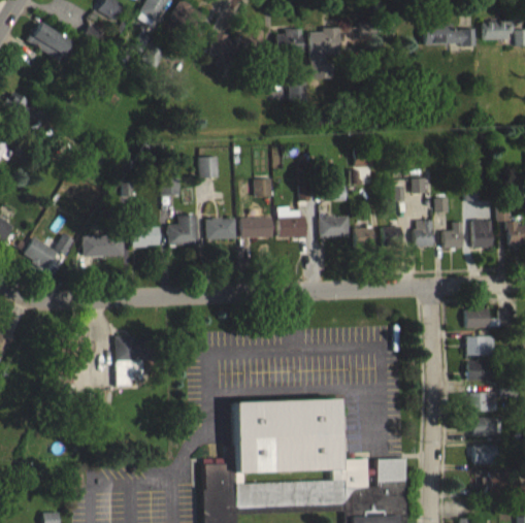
[(115,20),(124,4),(117,0),(102,0),(97,10),(115,20)]
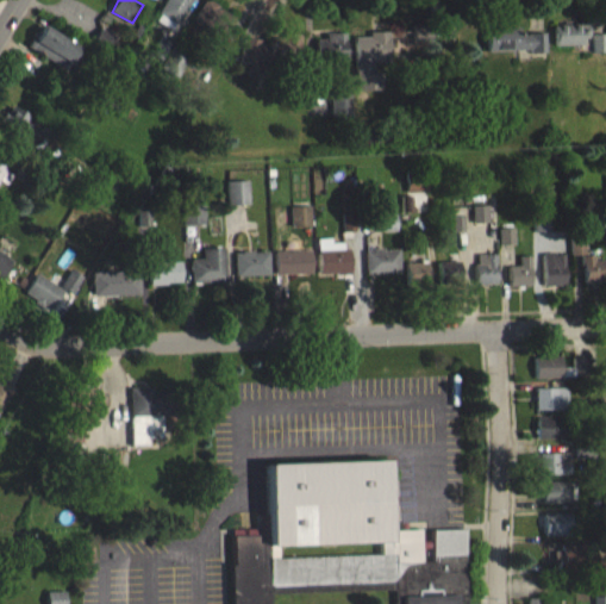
[(168,0),(158,22),(179,31),(193,0),(168,0)]
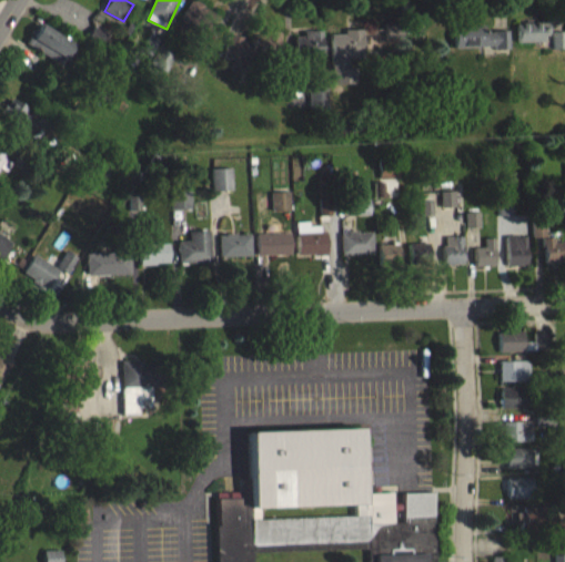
[(181,19),(209,37),(221,16),(197,0),(193,0),(181,19)]
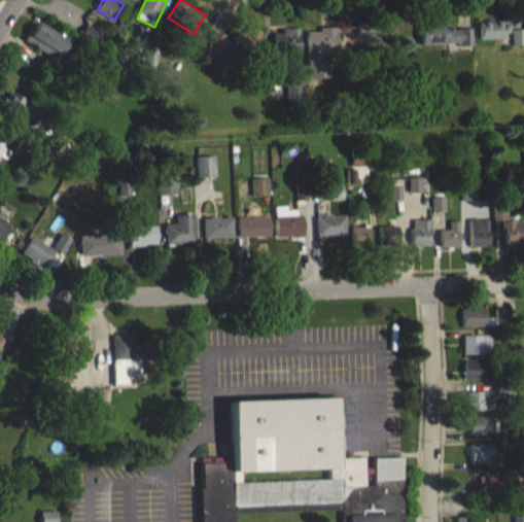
[(482,21),(482,39),(510,38),(509,21),(482,21)]
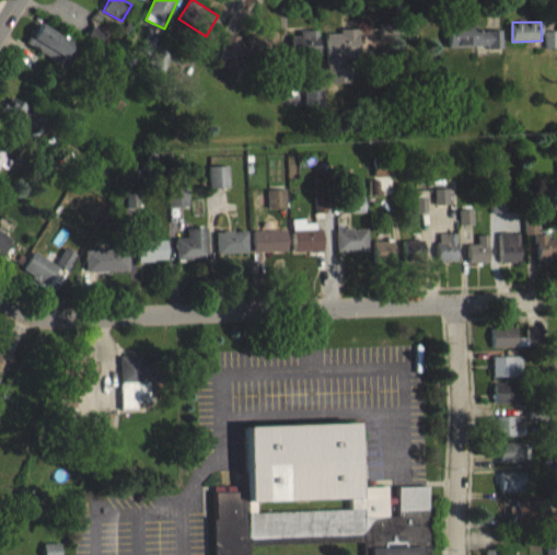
[(30,46),(65,62),(74,41),(41,24),(30,46)]
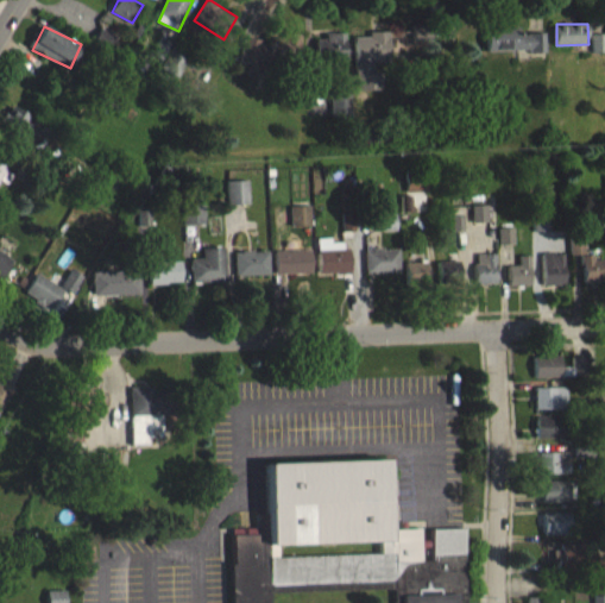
[(487,29),(489,52),(548,50),(548,33),(521,35),(521,27),(487,29)]
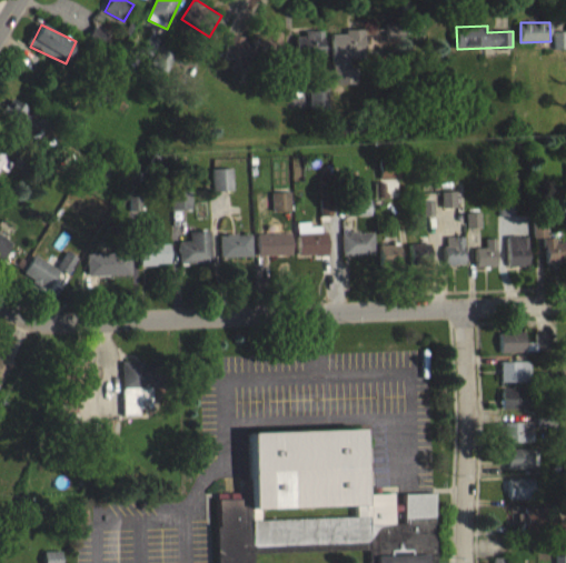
[(229,34),(227,52),(279,60),(284,33),(252,29),(251,37),(229,34)]
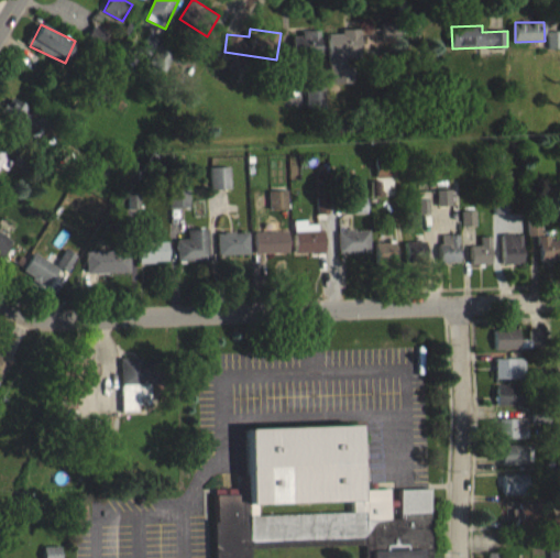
[(362,57),(361,29),(342,30),(343,34),(329,34),(330,84),(355,83),(354,67),(347,67),(347,58),(362,57)]
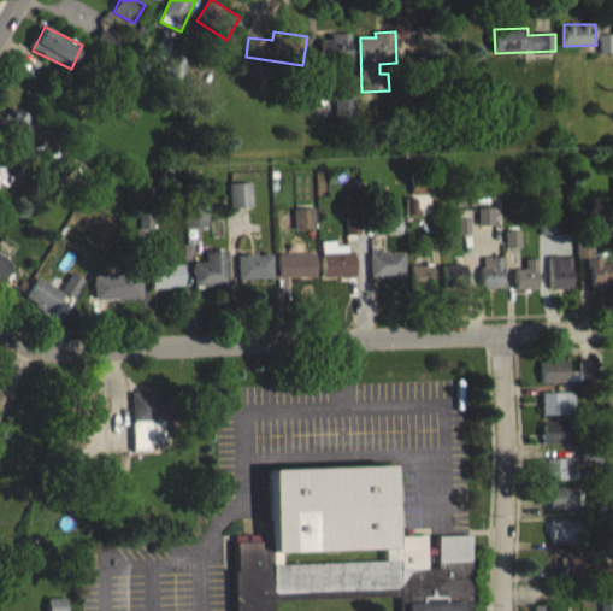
[(322,39),(322,62),(352,60),(352,34),(331,34),(331,39),(322,39)]
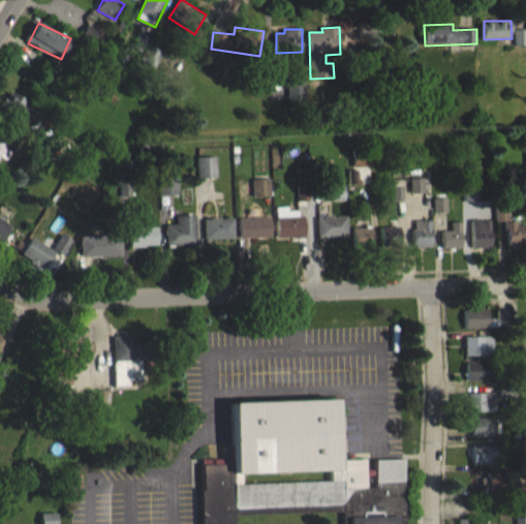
[(525,30),(517,30),(517,45),(525,45),(525,30)]
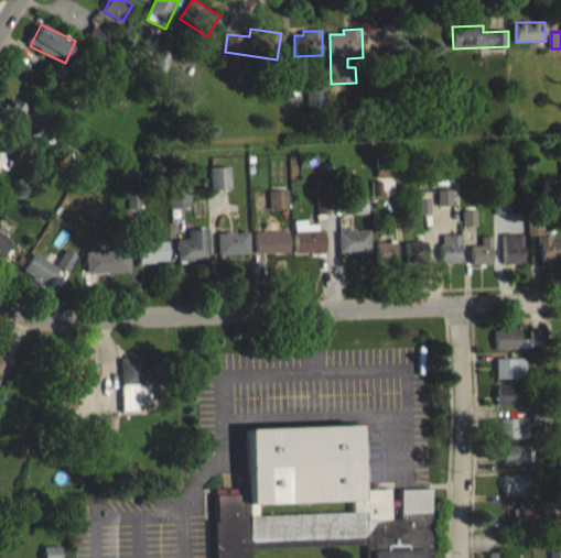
[(168,68),(176,54),(162,45),(153,58),(168,68)]
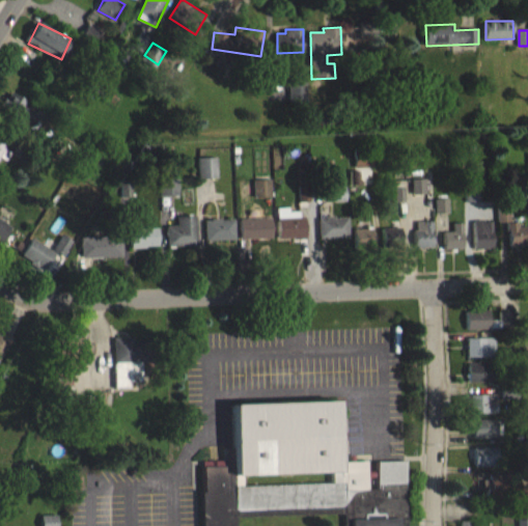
[(290,100),(290,79),(270,79),(270,100),(290,100)]
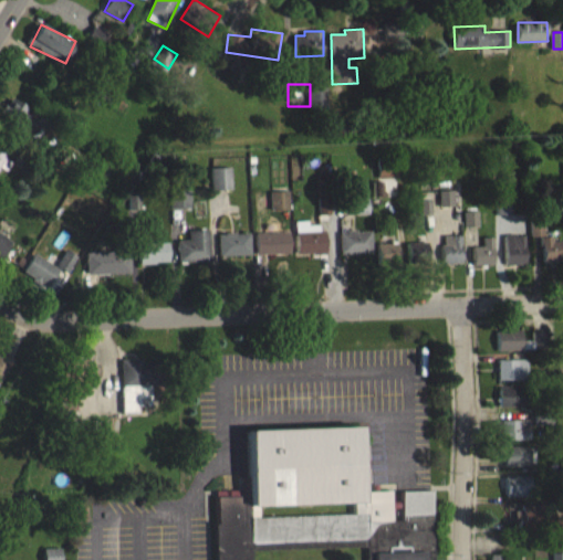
[(310,108),(329,108),(327,84),(310,85),(310,108)]
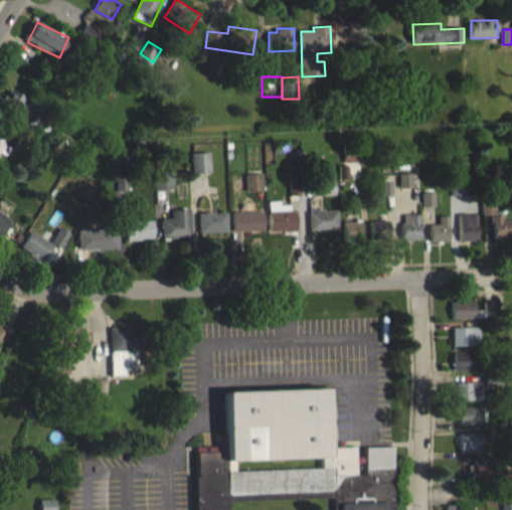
[(0,112),(19,121),(29,98),(9,89),(0,109),(0,112)]
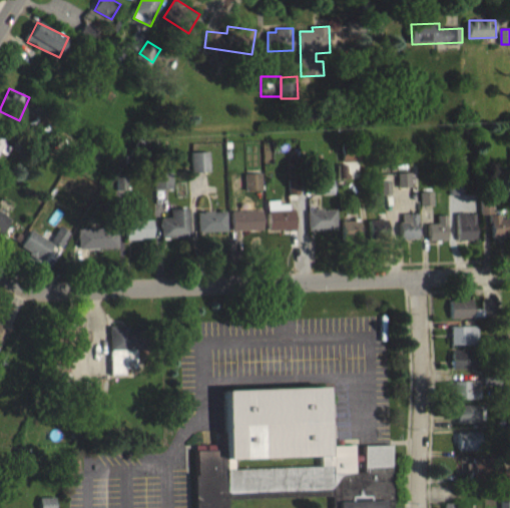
[(7,155),(14,145),(0,136),(0,152),(1,151),(7,155)]
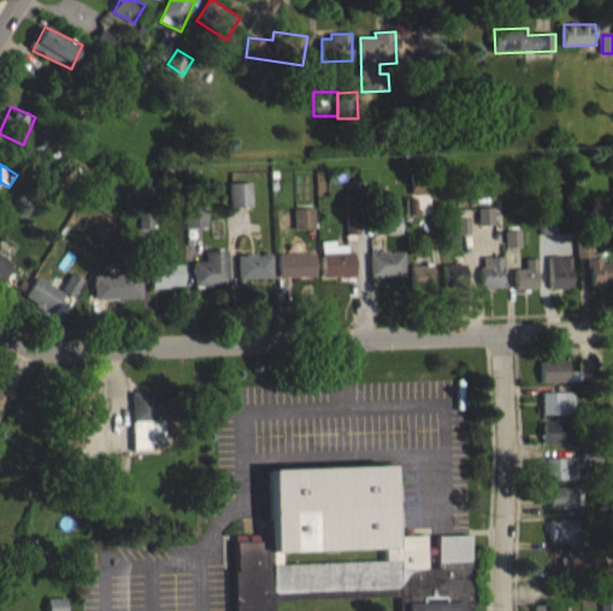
[(231,183),(233,207),(254,206),(253,182),(231,183)]
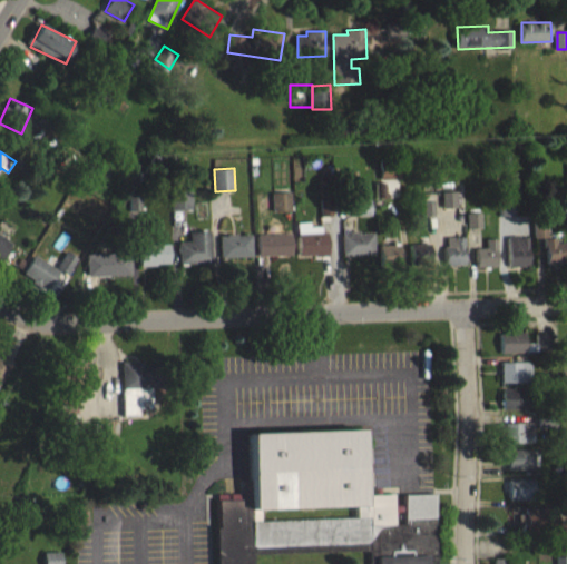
[(174,191),(174,210),(194,210),(194,191),(174,191)]
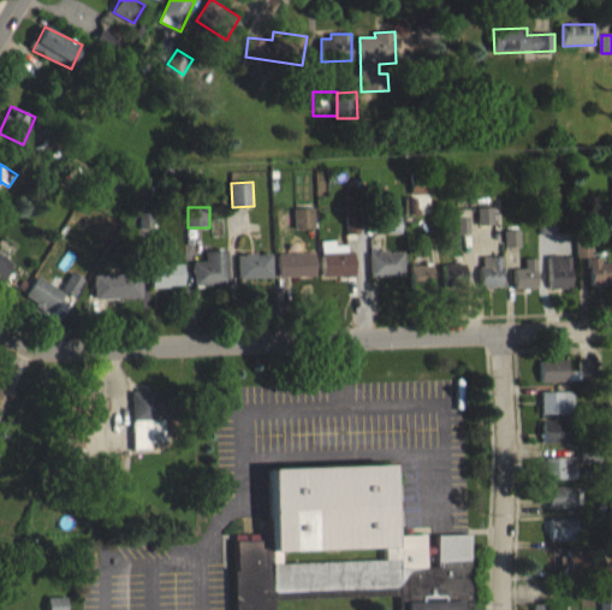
[(295,208),(296,229),(316,229),(315,207),(295,208)]
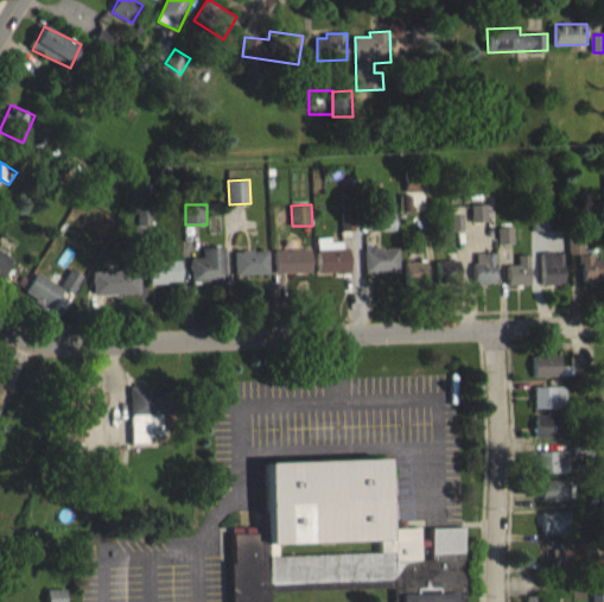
[(490,222),(489,204),(475,204),(475,222),(490,222)]
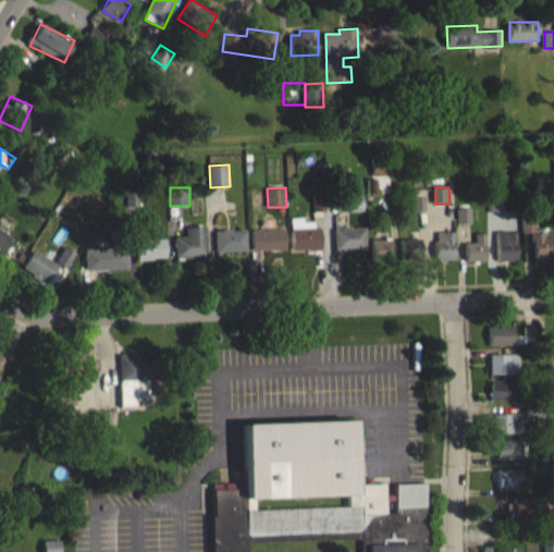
[(316,211),(327,211),(327,195),(315,195),(316,211)]
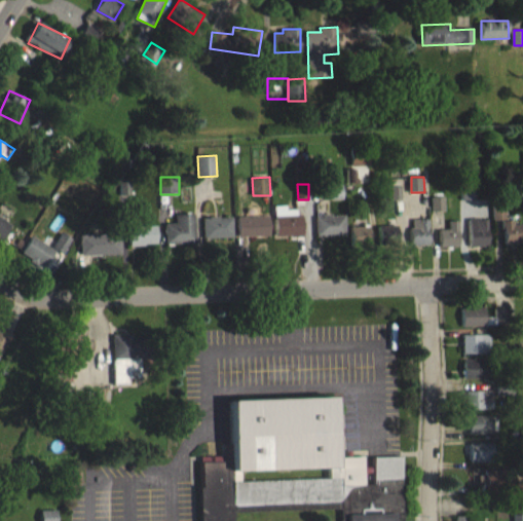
[(344,199),(344,185),(327,185),(327,199),(344,199)]
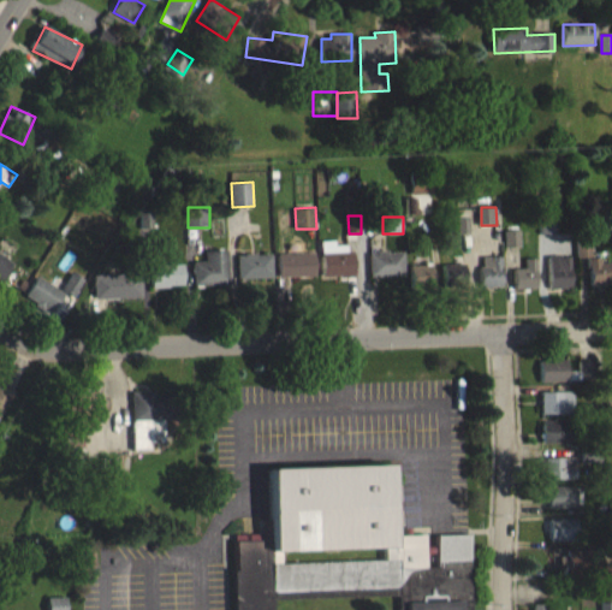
[(471,218),(459,218),(459,234),(471,234),(471,218)]
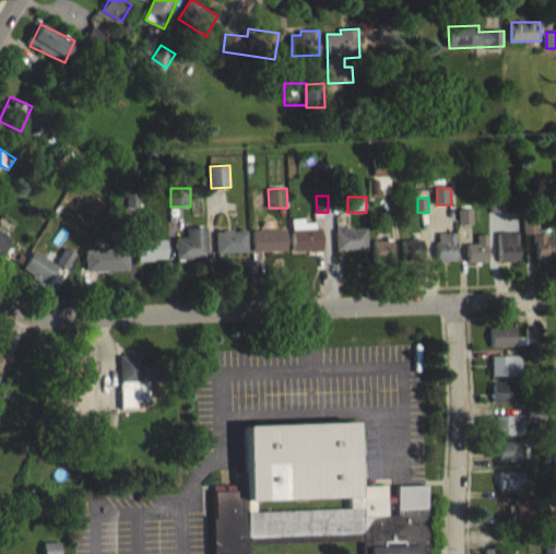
[(494,212),(507,212),(507,200),(493,200),(494,212)]
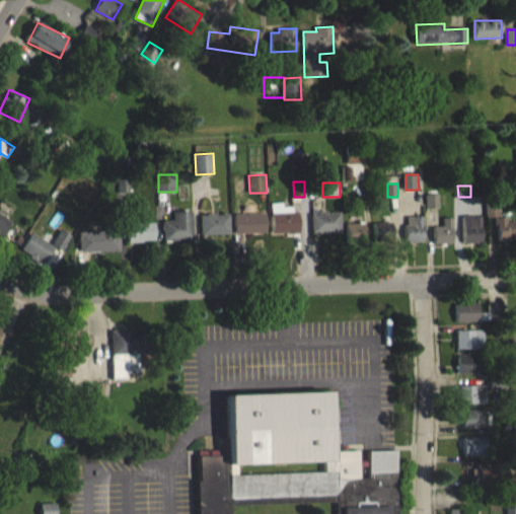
[(428,195),(429,209),(442,208),(441,194),(428,195)]
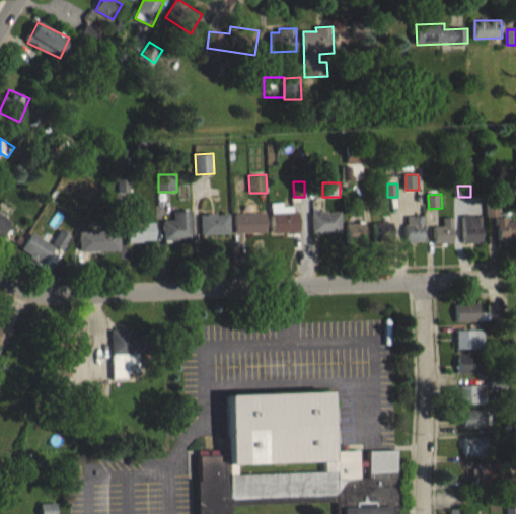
[(272,203),(273,233),(298,233),(297,207),(285,207),(285,203),(272,203)]
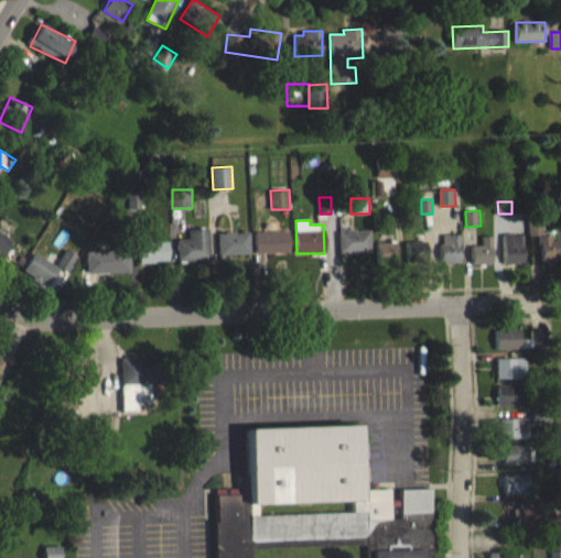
[(209,229),(189,230),(190,239),(179,239),(179,261),(211,260),(209,229)]
